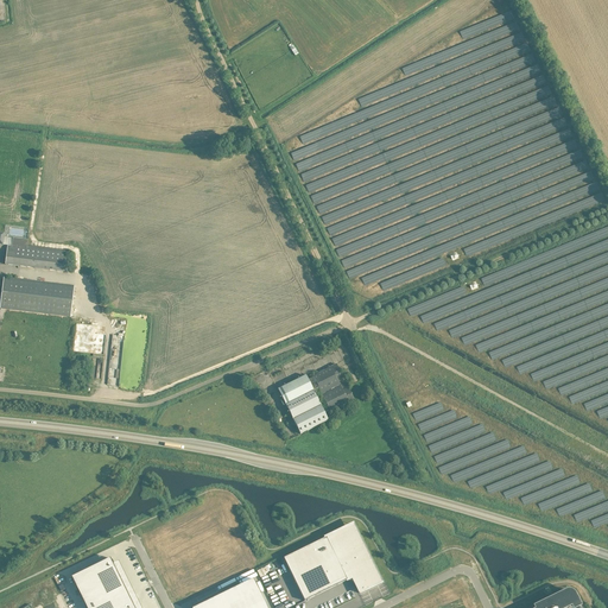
[(64,272),(67,251),(27,246),(29,239),(13,236),(12,245),(7,244),(5,265),(64,272)]
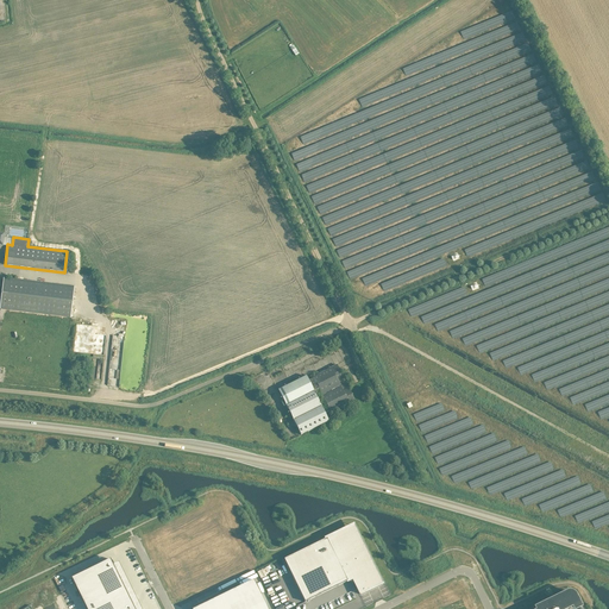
[(74,288),(4,278),(0,308),(70,316),(74,288)]
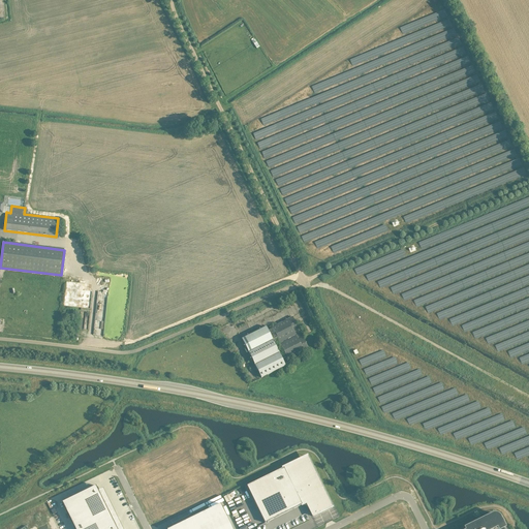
[(287,360),(304,351),(309,348),(303,337),(302,337),(298,329),(299,329),(292,317),(272,328),(273,329),(268,331),(266,327),(242,339),(246,347),(244,348),(246,353),(248,352),(261,378),(285,366),(273,340),(277,338),(287,360)]
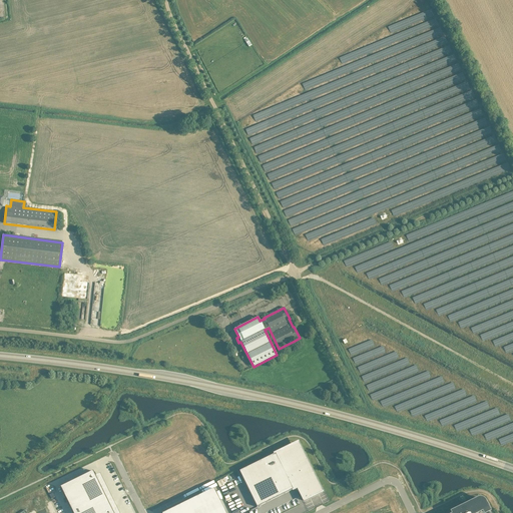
[(294,444),(239,471),(257,507),(294,489),(294,490),(298,491),(299,491),(304,501),(322,492),(300,446),(294,444)]
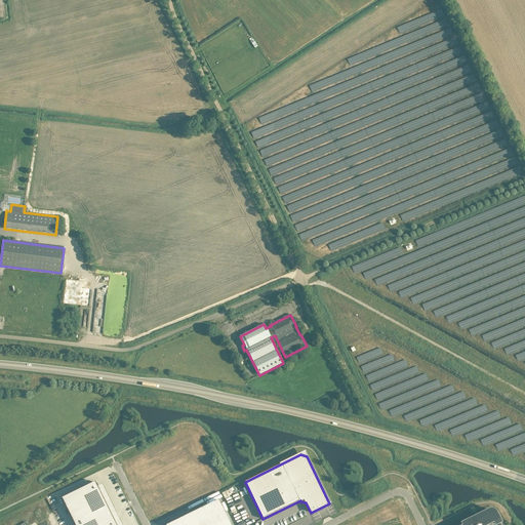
[(95,482),(62,498),(75,524),(121,524),(116,515),(112,517),(95,482)]
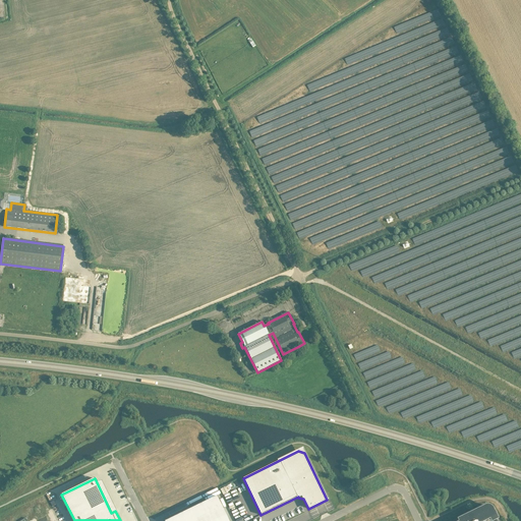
[(217,497),(166,520),(228,520),(217,497)]
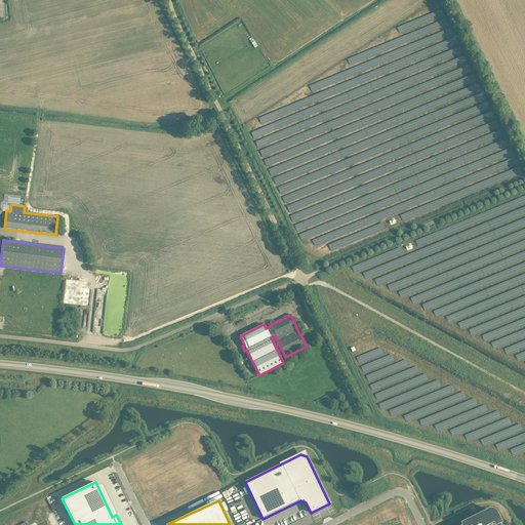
[(473,523),(468,524),(503,524),(501,524),(501,523),(502,523),(497,513),(496,513),(496,512),(495,511),(494,511),(493,511),(492,511),(491,511),(472,520),(473,523)]
